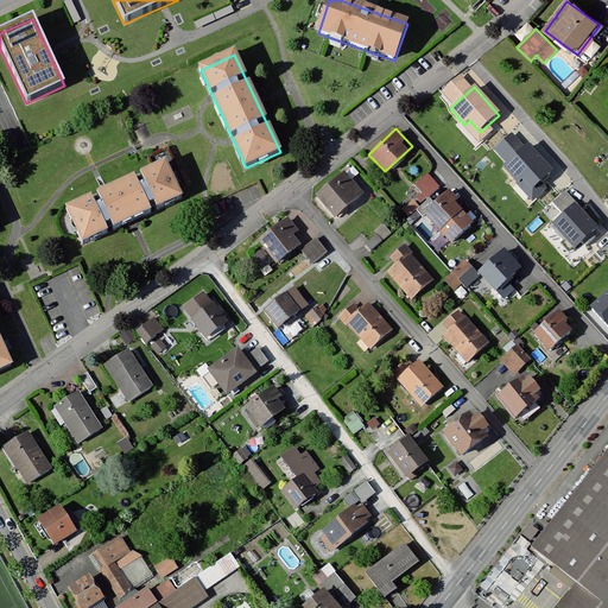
[(527,146),(504,169),(518,183),(521,179),(532,190),(552,172),(527,146)]
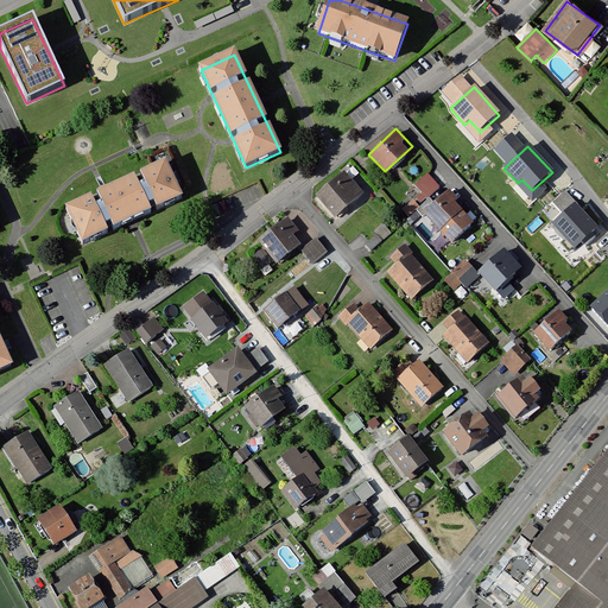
[(181,198),(165,165),(68,210),(83,244),(181,198)]
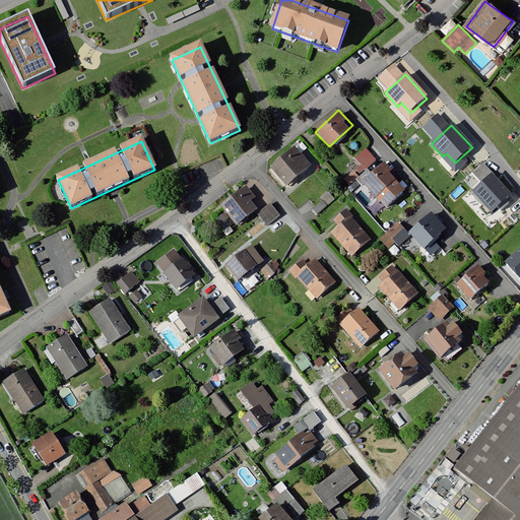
[(310,165),(294,145),(269,167),(285,186),(310,165)]
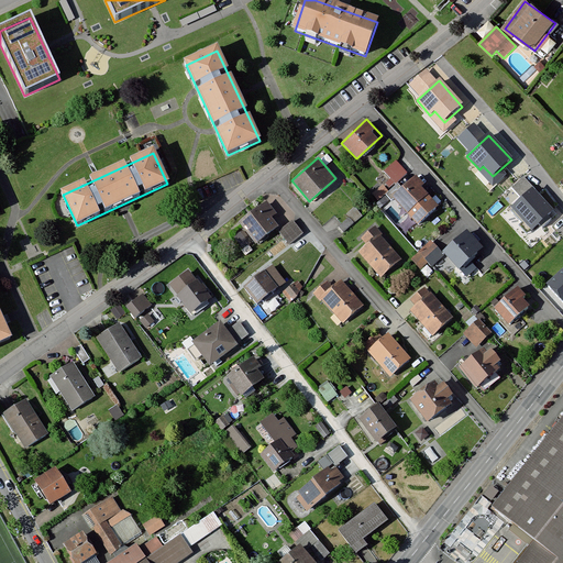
[(397,159),(384,170),(390,177),(384,184),(388,188),(407,170),(397,159)]
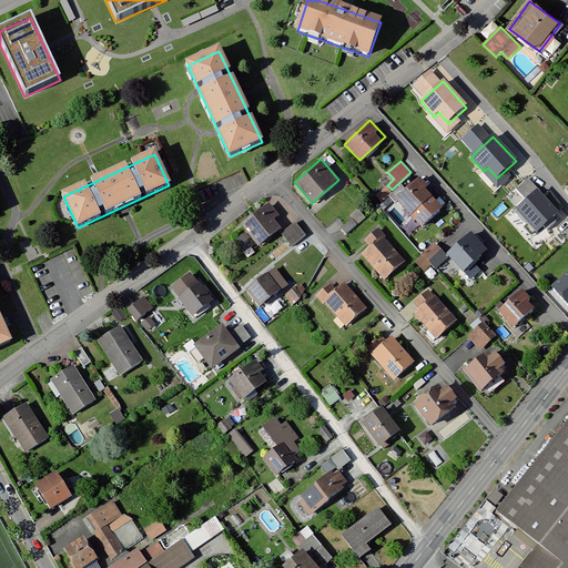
[(418,176),(394,200),(421,227),(442,208),(424,189),(427,185),(418,176)]
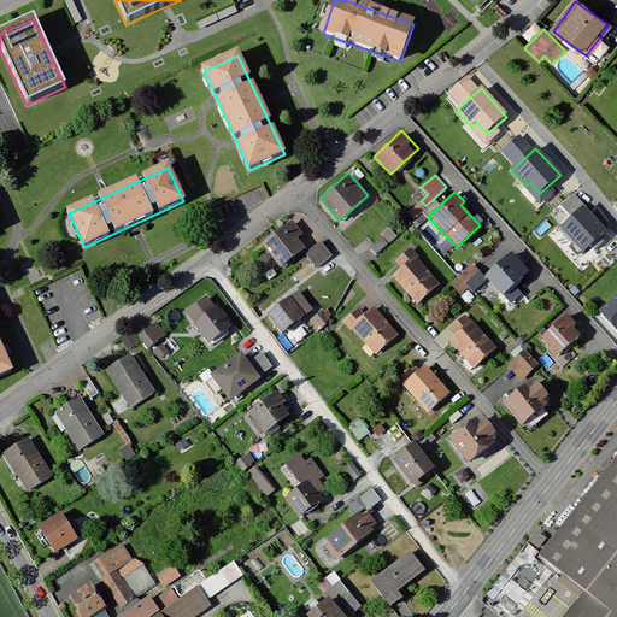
[(610,239),(582,210),(559,233),(573,246),(577,242),(591,257),(610,239)]
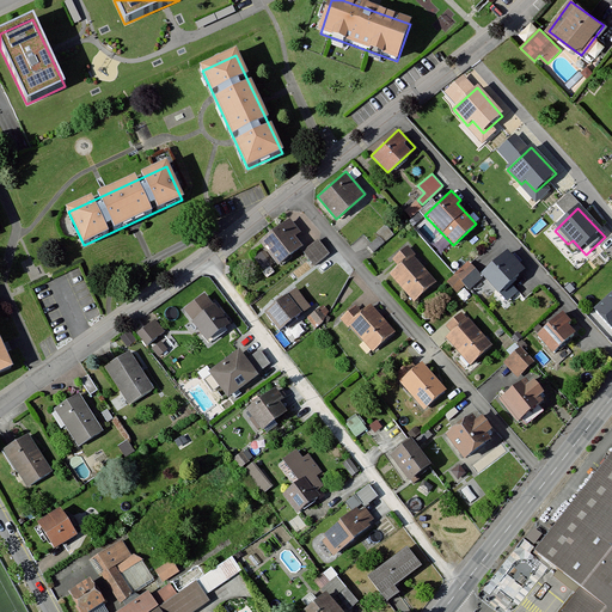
[(288,218),(259,240),(277,264),(301,246),(293,236),(299,232),(288,218)]
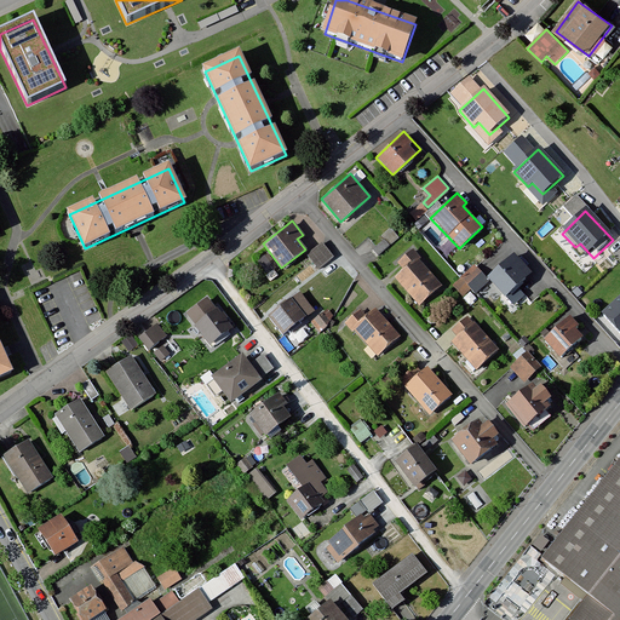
[(321,242),(306,253),(317,268),(332,256),(321,242)]
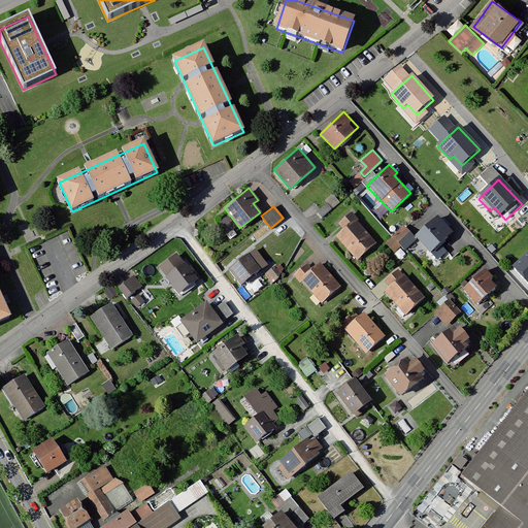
[(351,212),(338,224),(342,229),(334,235),(356,259),(375,241),(356,220),(357,219),(351,212)]
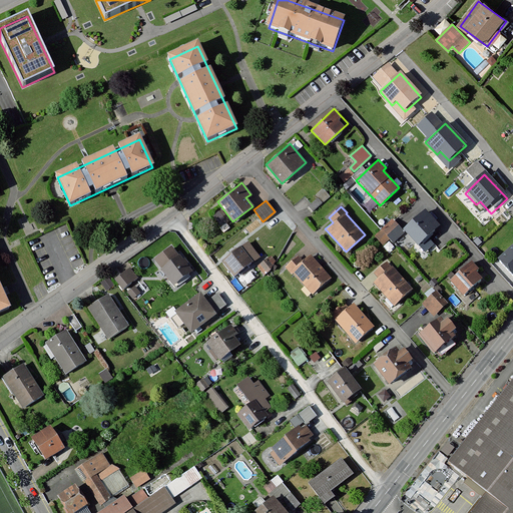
[(431,216),(424,209),(402,231),(417,246),(436,227),(428,219),(431,216)]
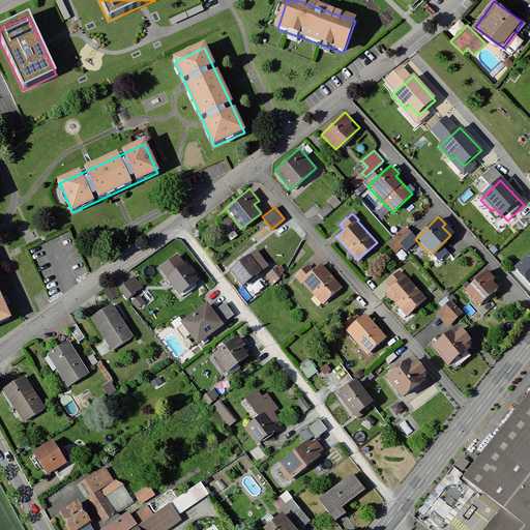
[(405,248),(415,239),(404,227),(386,243),(395,253),(402,245),(405,248)]
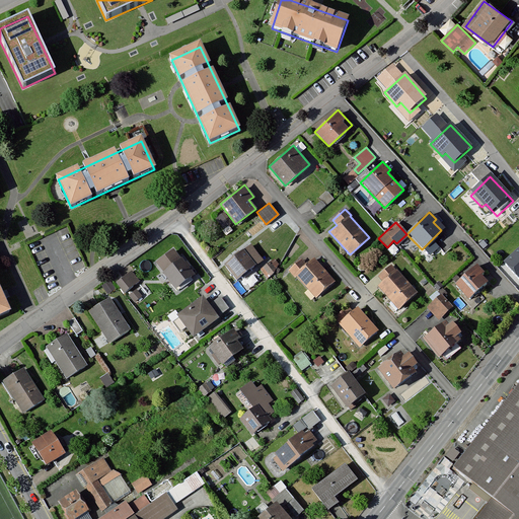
[(172,247),(155,261),(175,288),(193,274),(172,247)]
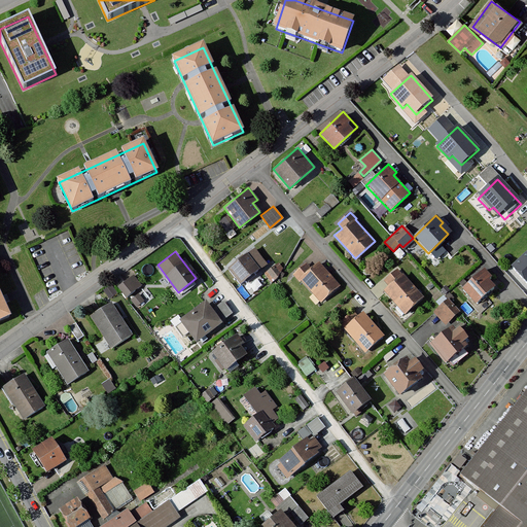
[(248,251),(227,268),(240,283),(260,268),(248,251)]
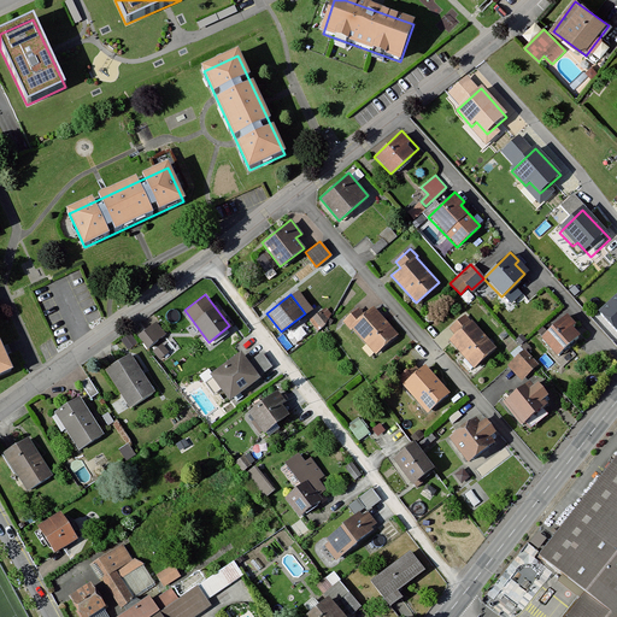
[(616,304),(601,318),(616,335),(616,304)]
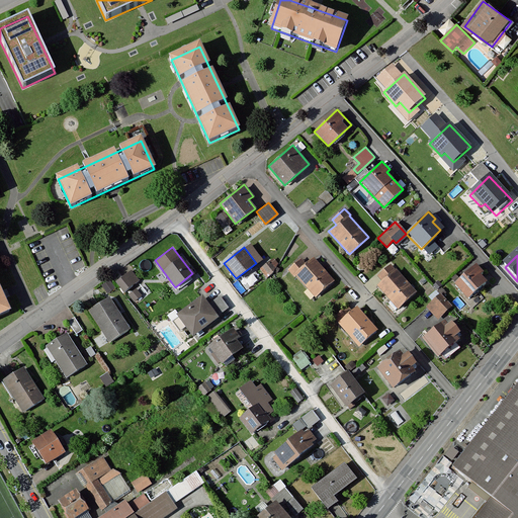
[(300,258),(287,269),(313,298),(334,280),(314,256),(305,263),(300,258)]
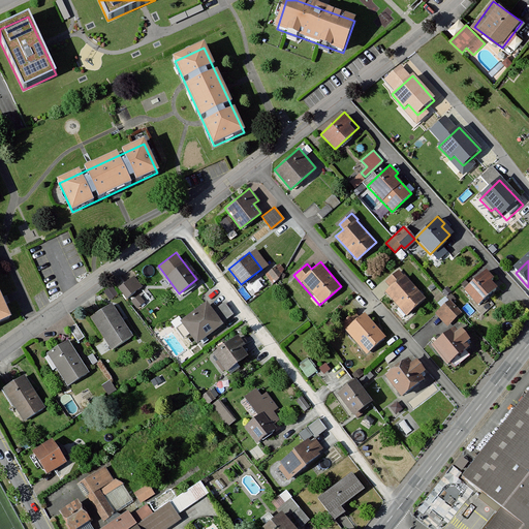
[(278,262),(267,274),(274,280),(284,269),(278,262)]
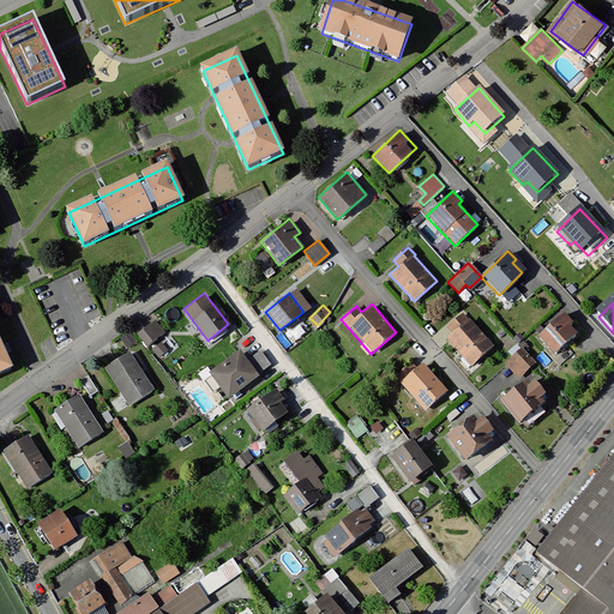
[(563,311),(537,336),(554,354),(576,333),(569,325),(572,321),(563,311)]
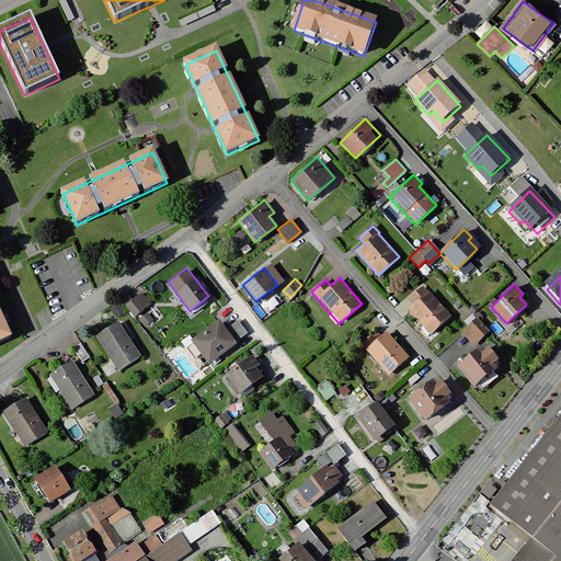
[(413,304),(407,309),(430,335),(451,317),(423,285),(408,298),(413,304)]
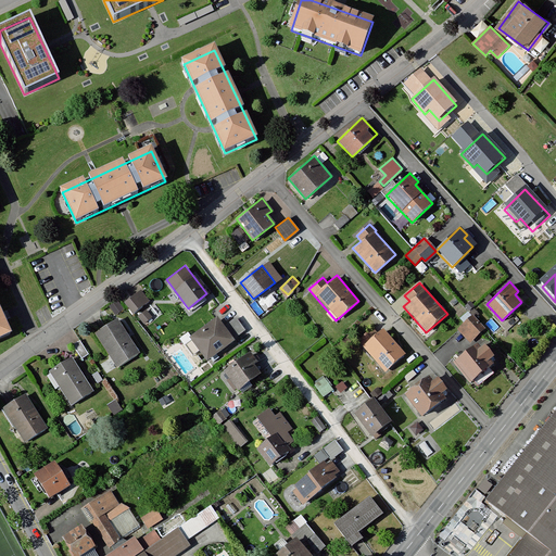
[(141,291),(125,304),(136,316),(152,302),(141,291)]
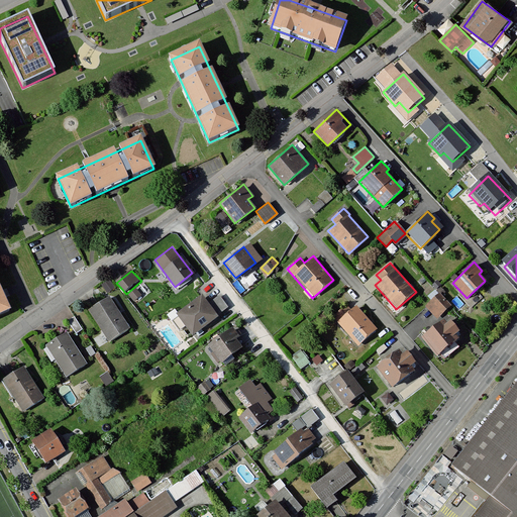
[(109,280),(102,285),(108,294),(115,288),(109,280)]
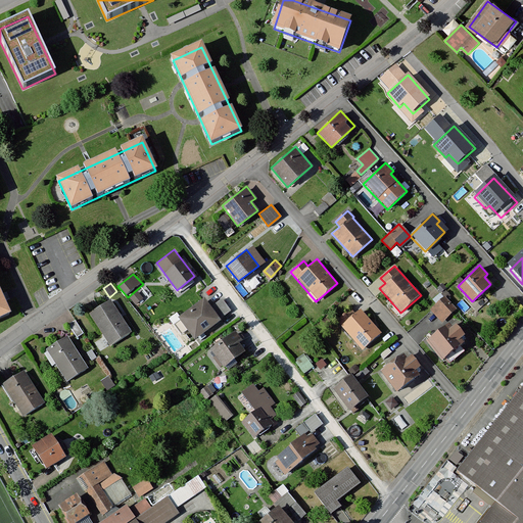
[(139,292),(131,299),(138,307),(145,300),(139,292)]
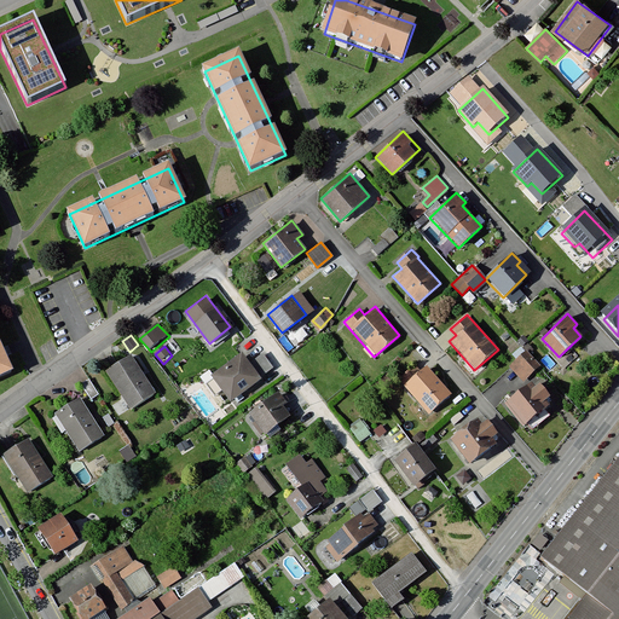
[(0,350),(0,379),(11,374),(0,350)]
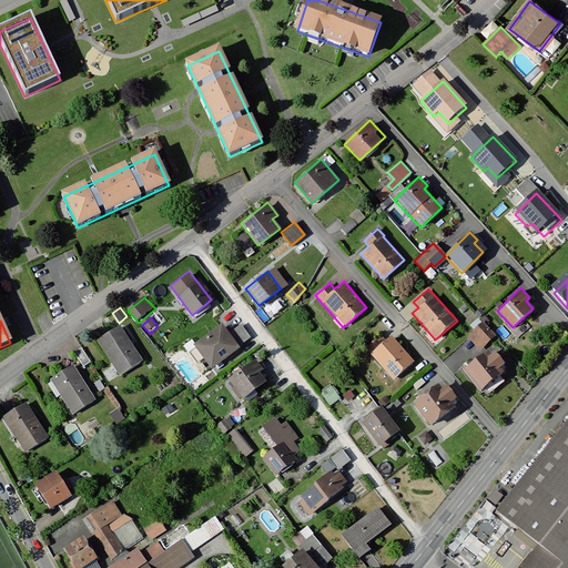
[(482,321),(470,331),(484,345),(495,335),(482,321)]
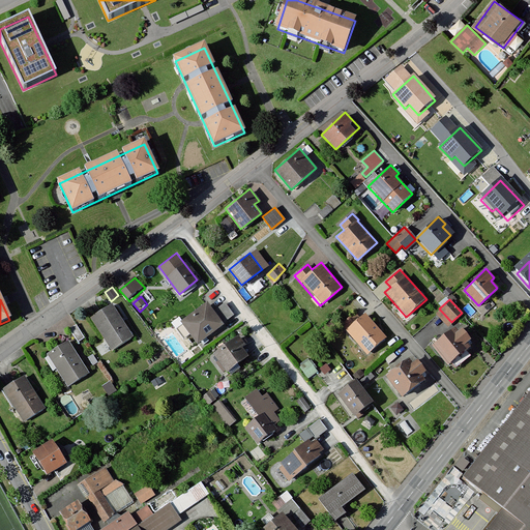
[(207,302),(180,322),(198,346),(225,326),(207,302)]
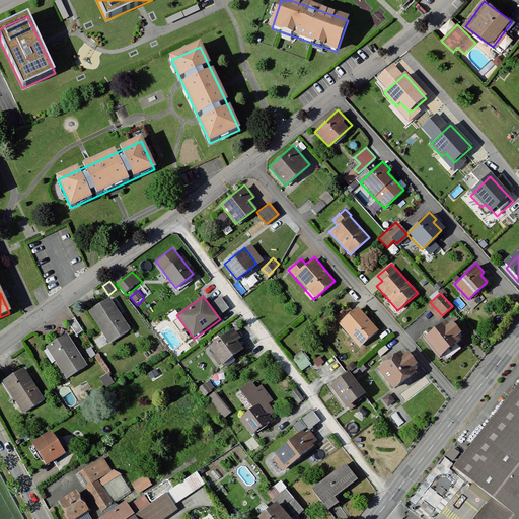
[(224,300),(215,303),(218,311),(227,308),(224,300)]
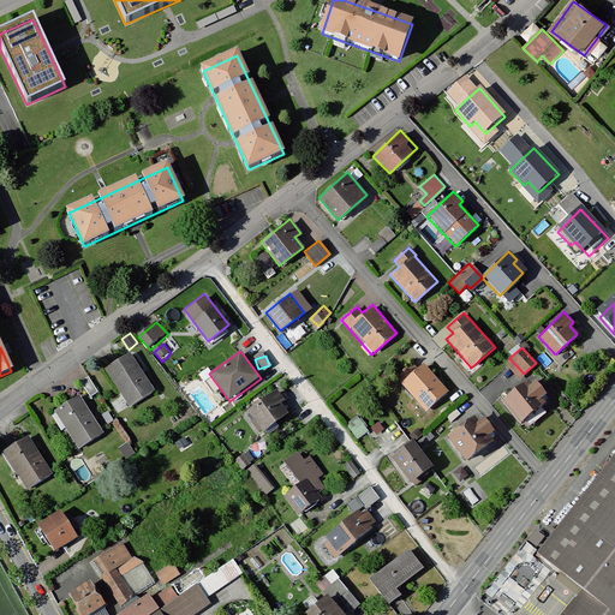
[(132,357),(108,372),(133,410),(157,393),(132,357)]
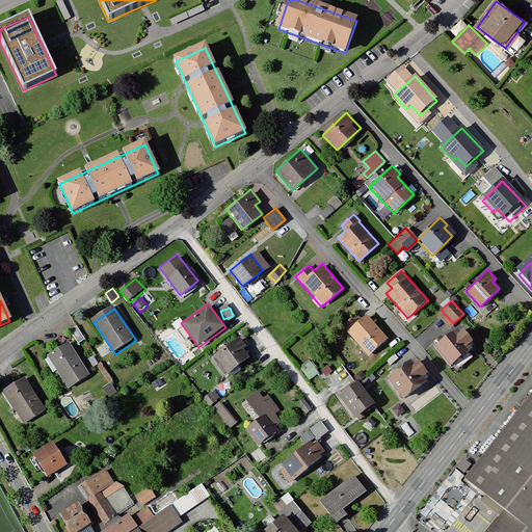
[(366,314),(347,329),(368,353),(386,338),(366,314)]
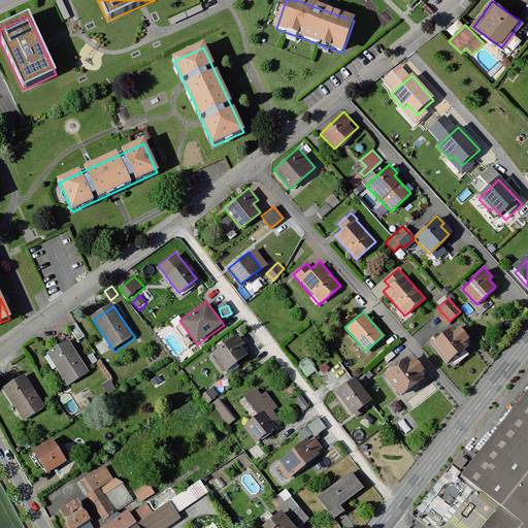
[(453,325),(430,345),(447,364),(464,348),(462,344),(469,337),(460,327),(457,330),(453,325)]
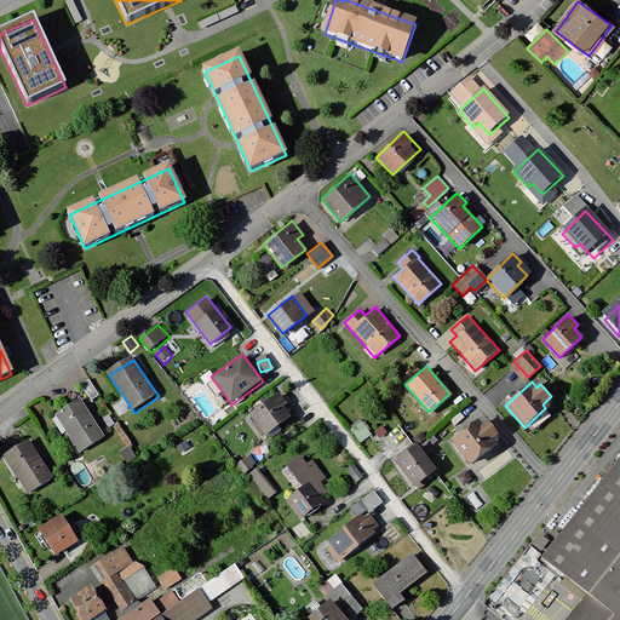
[(293,413),(277,392),(248,414),(265,436),(293,413)]
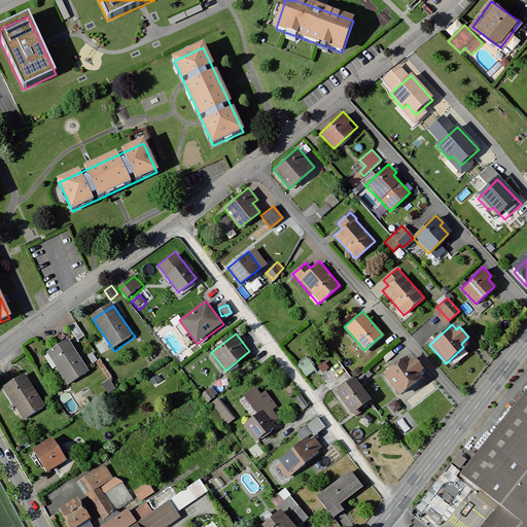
[(70,341),(48,354),(70,386),(91,373),(70,341)]
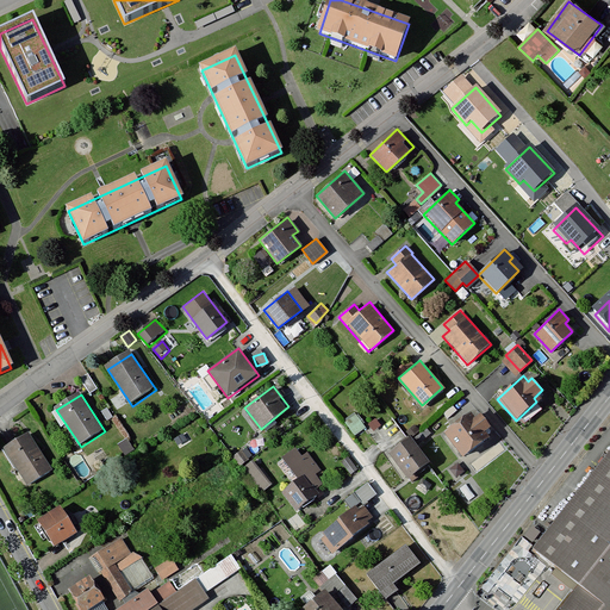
[(472,416),(446,436),(465,460),(496,435),(481,417),(477,422),(472,416)]
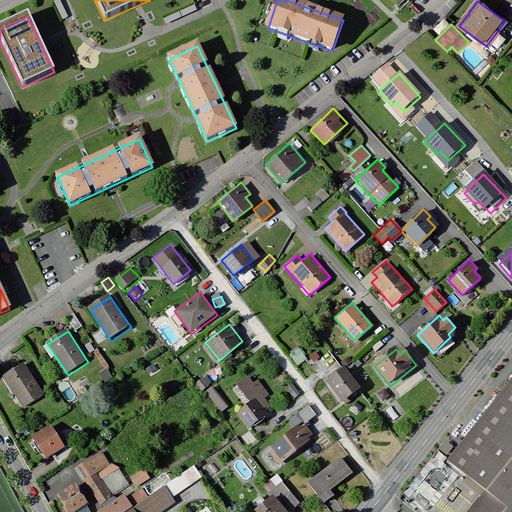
[(26,366),(5,379),(25,410),(46,397),(26,366)]
